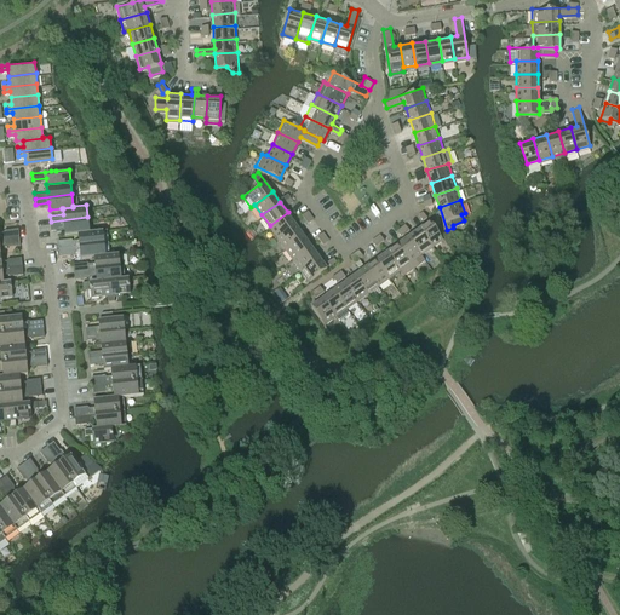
[(270,225),(277,236),(296,223),(288,212),(270,225)]
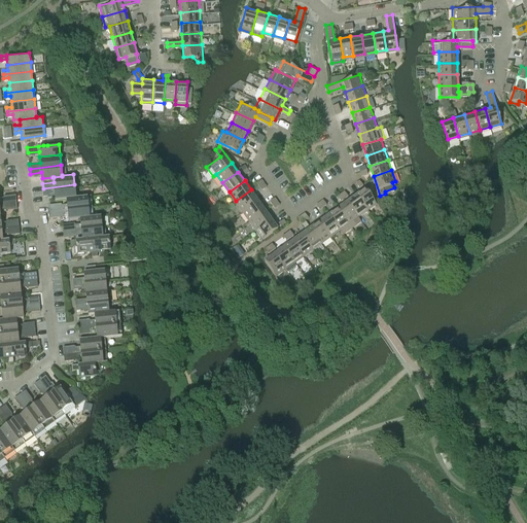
[(75,195),(74,184),(43,188),(43,194),(55,192),(56,198),(67,197),(76,196),(75,195)]
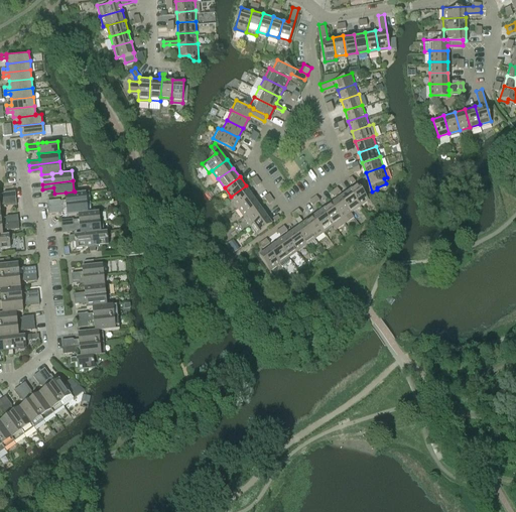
[(358,181),(349,188),(359,204),(368,197),(358,181)]
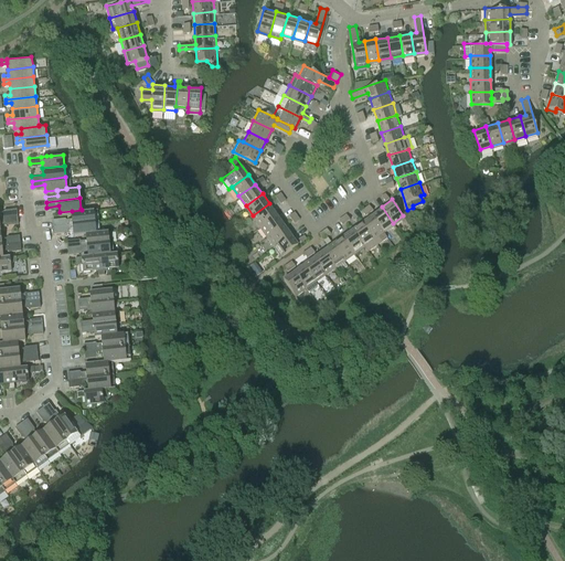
[(253,215),(259,225),(276,213),(269,203),(253,215)]
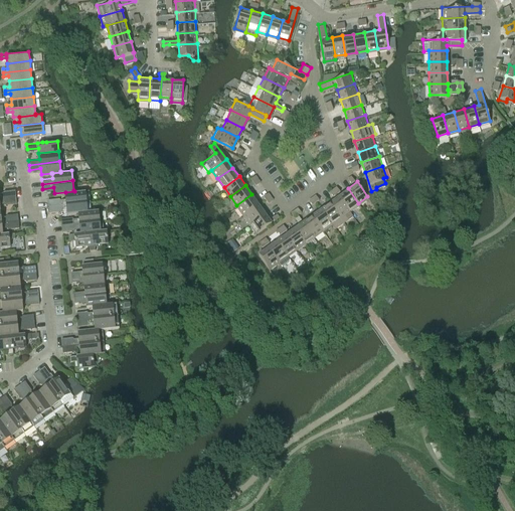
[(0,196),(16,194),(15,188),(4,189),(3,190),(0,190),(0,196)]
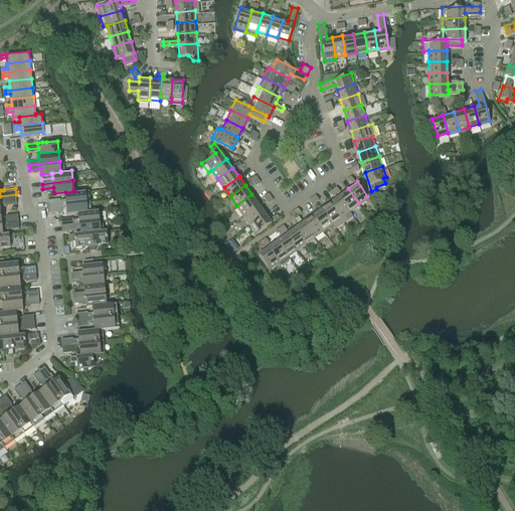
[(349,209),(358,203),(348,188),(339,194),(349,209)]
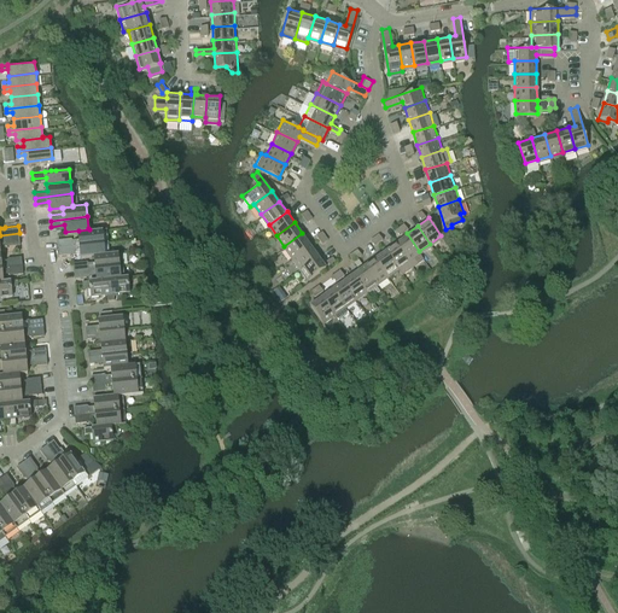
[(101,227),(88,228),(89,229),(79,231),(79,237),(73,237),(71,235),(57,237),(58,245),(104,240),(101,227)]
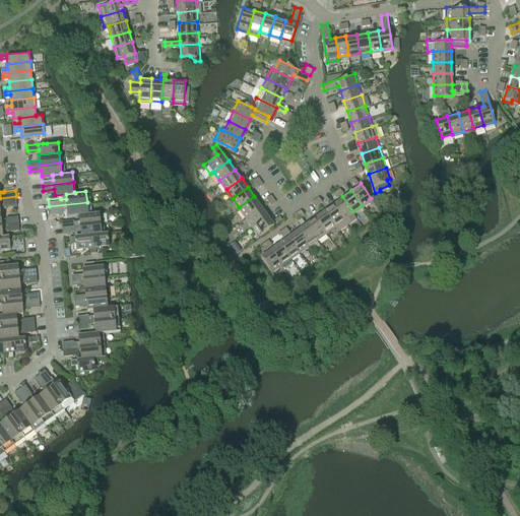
[(239,207),(246,215),(261,205),(254,196),(239,207)]
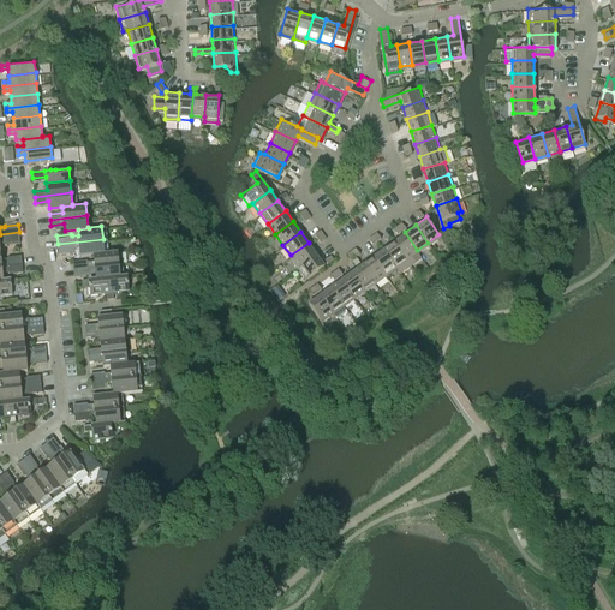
[(405,232),(394,240),(411,263),(421,255),(417,250),(405,232)]
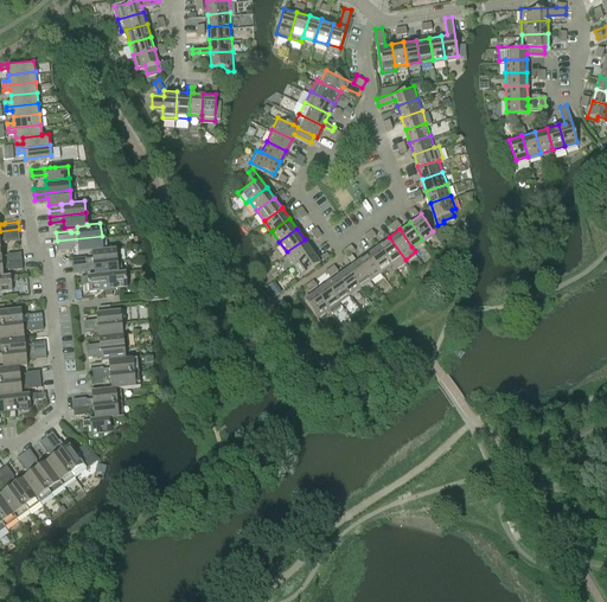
[(103,247),(102,236),(57,241),(58,248),(71,247),(72,244),(78,244),(80,250),(93,249),(103,248),(103,247)]
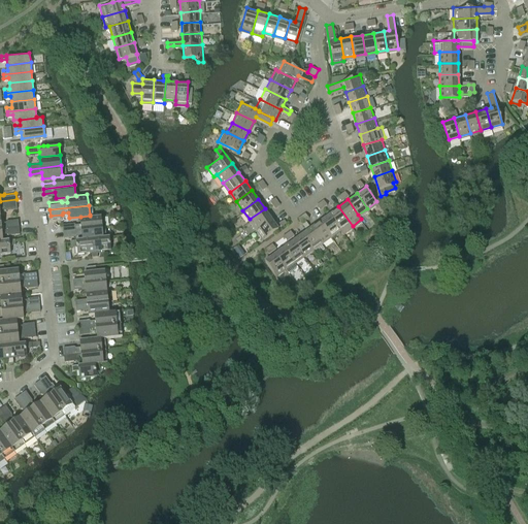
[(343,232),(353,226),(338,206),(329,213),(340,228),(343,232)]
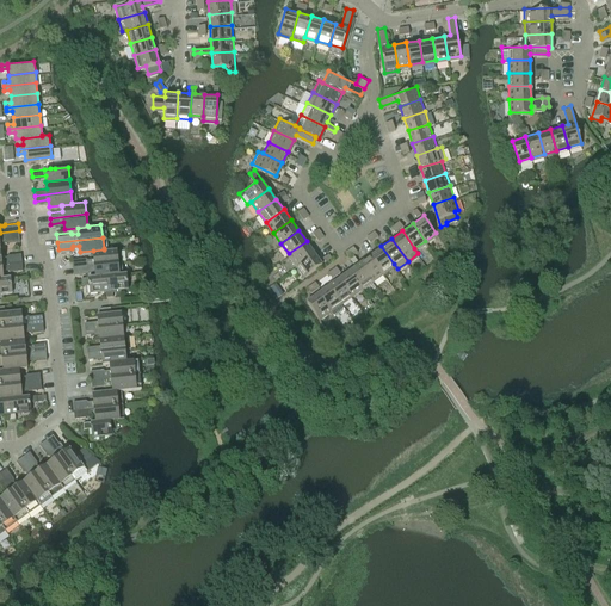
[(289,253),(296,264),(314,251),(307,241),(289,253)]
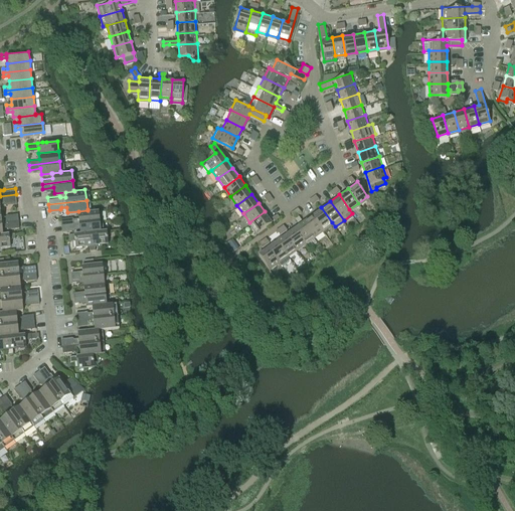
[(106,207),(88,209),(88,210),(78,211),(78,216),(73,216),(72,215),(60,217),(61,223),(104,218),(108,218),(106,207)]
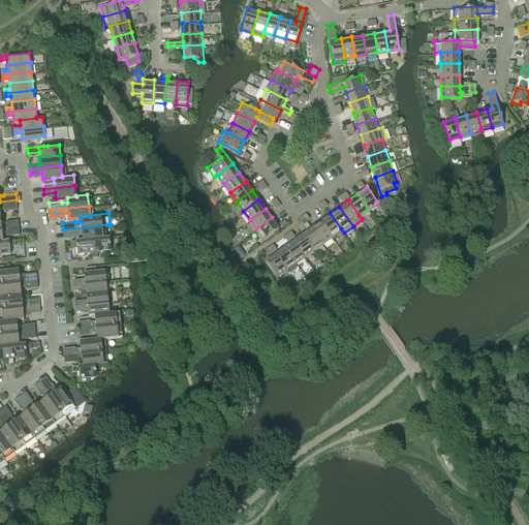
[(320,220),(332,235),(341,228),(330,213),(320,220)]
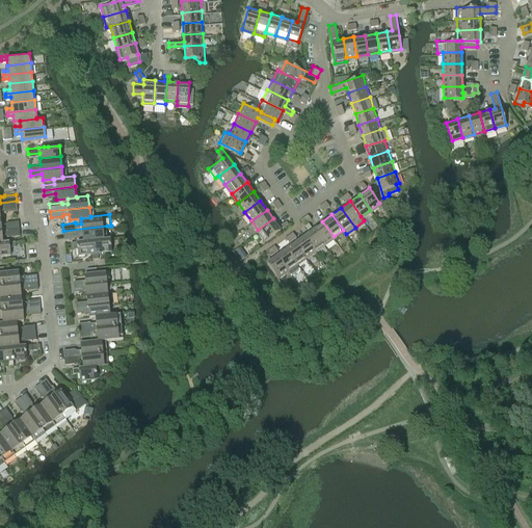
[(0,228),(19,226),(18,218),(7,220),(5,221),(1,222),(0,215),(0,228)]
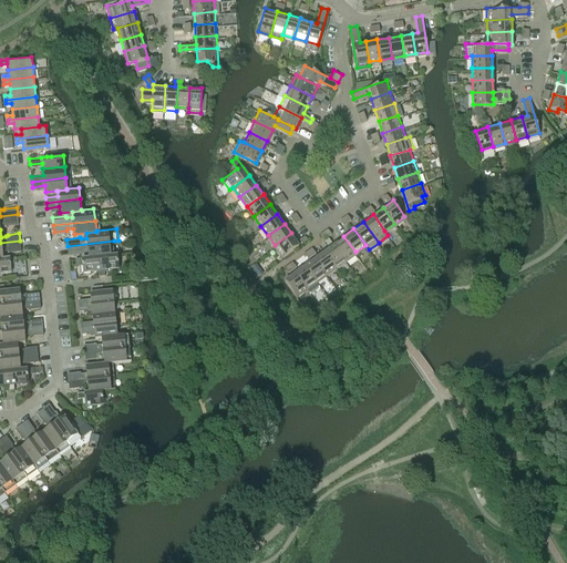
[(299,244),(291,233),(275,245),(282,255),(299,244)]
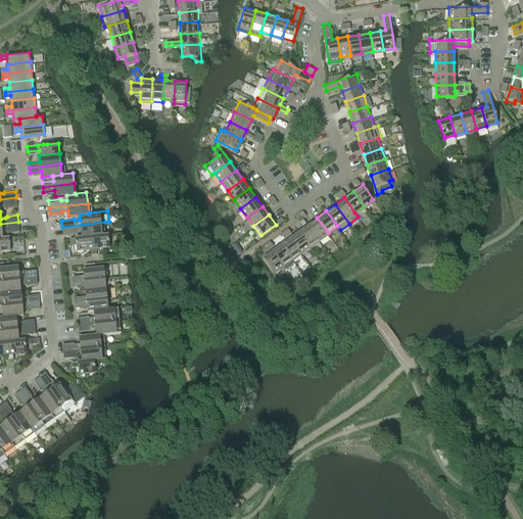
[(319,239),(328,232),(317,218),(307,224),(319,239)]
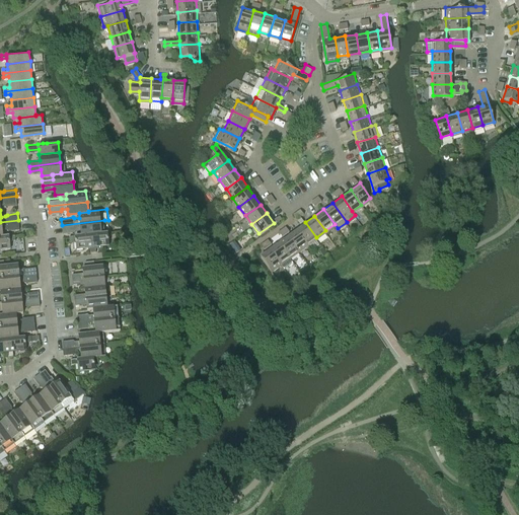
[(0,234),(3,234),(2,228),(7,227),(8,228),(19,227),(18,220),(0,222),(0,234)]
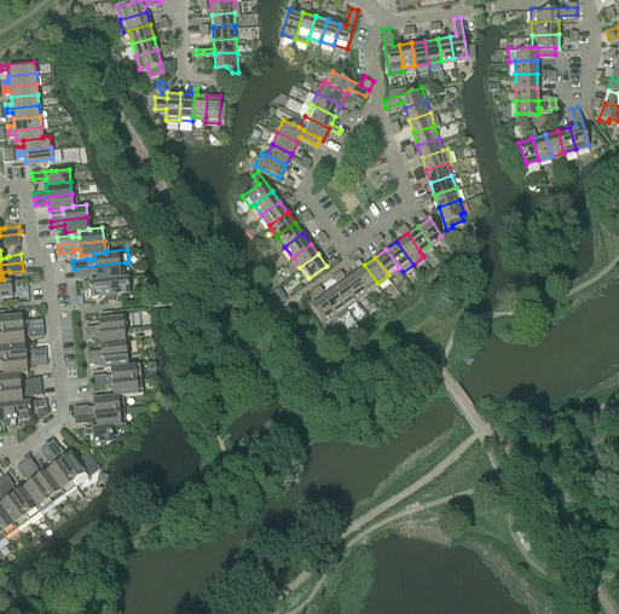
[(96,272),(97,278),(109,277),(121,276),(126,274),(125,262),(74,268),(75,276),(88,274),(90,272),(96,272)]
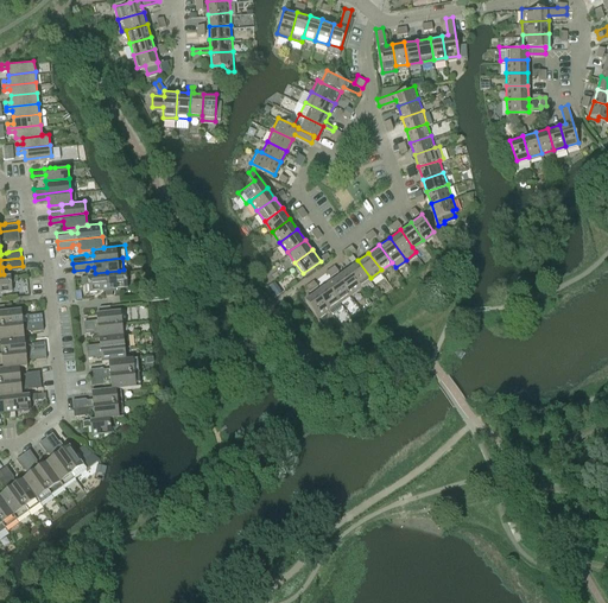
[(348,267),(360,285),(371,278),(358,260),(348,267)]
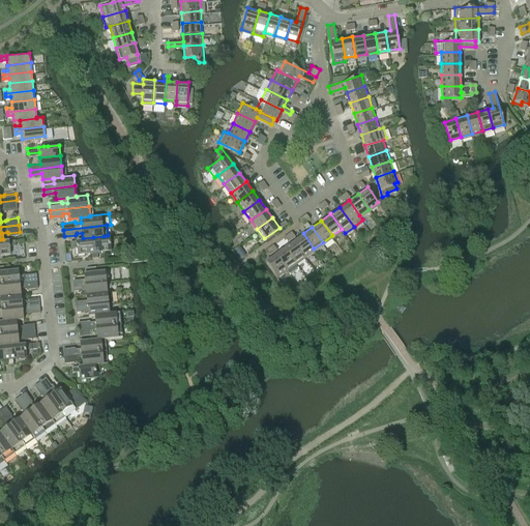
[(305,255),(314,249),(303,233),(294,239),(305,255)]
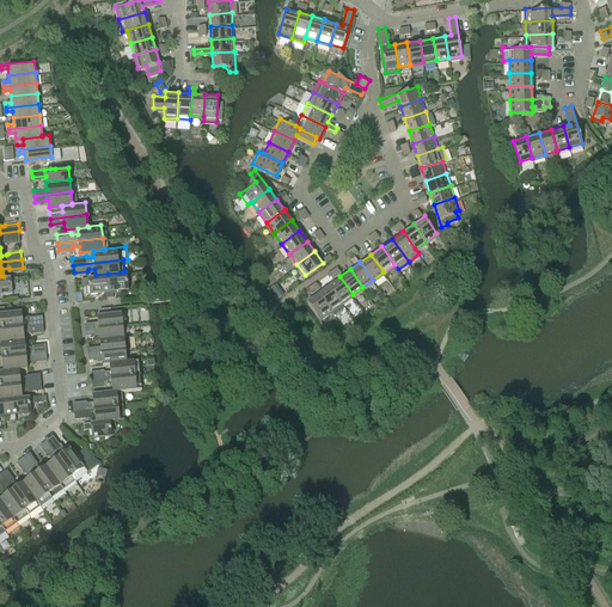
[(127,271),(124,271),(120,273),(108,274),(109,288),(105,288),(106,295),(112,294),(112,288),(128,286),(127,271)]
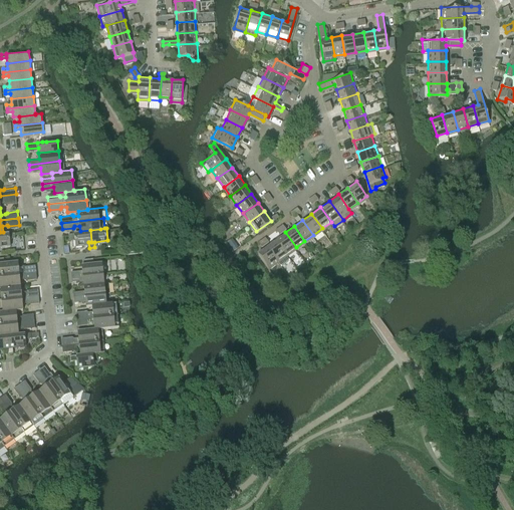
[(75,244),(88,242),(91,242),(90,230),(80,231),(68,232),(68,237),(74,236),(75,244)]
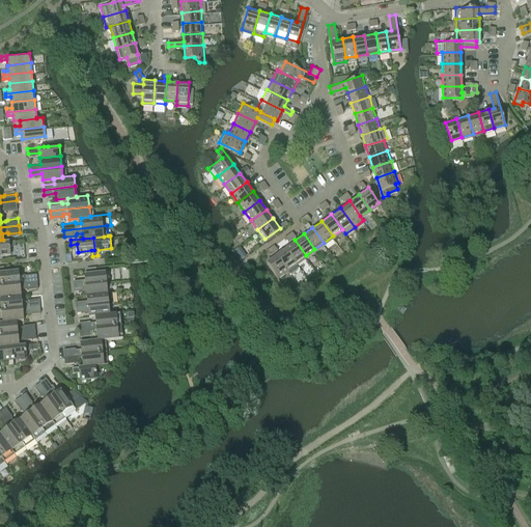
[(8,239),(3,240),(0,240),(0,252),(10,252),(9,244),(16,243),(15,239),(9,239),(8,239)]
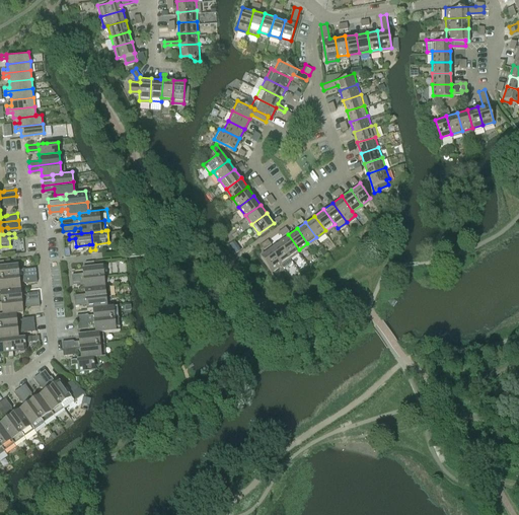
[(279,241),(290,256),(299,249),(288,234),(279,241)]
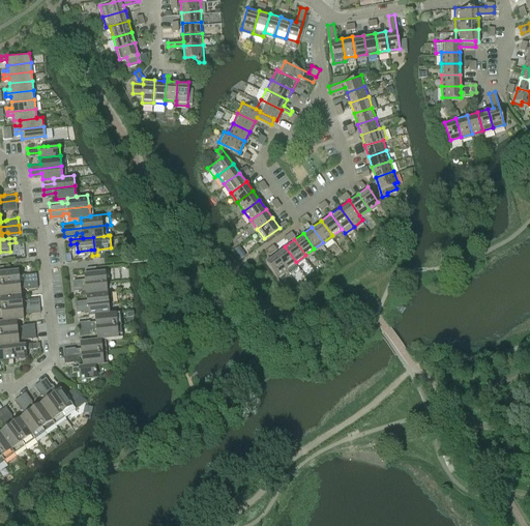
[(299,266),(296,262),(285,246),(275,253),(287,268),(290,272),(299,266)]
